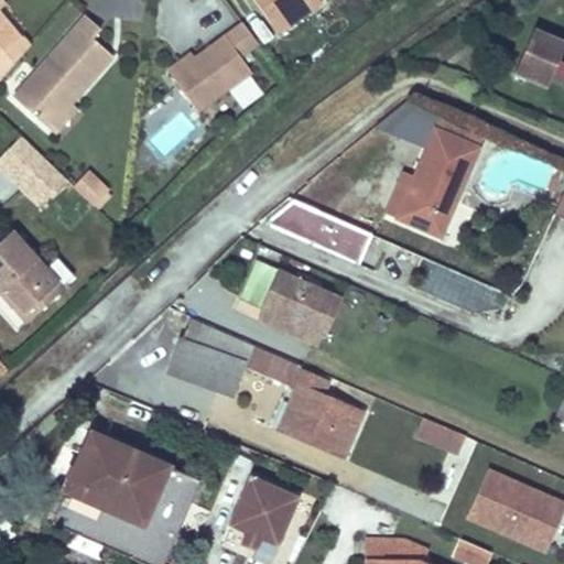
[(253,0),(269,22),(295,3),(303,14),(320,2),(317,0),(253,0)]
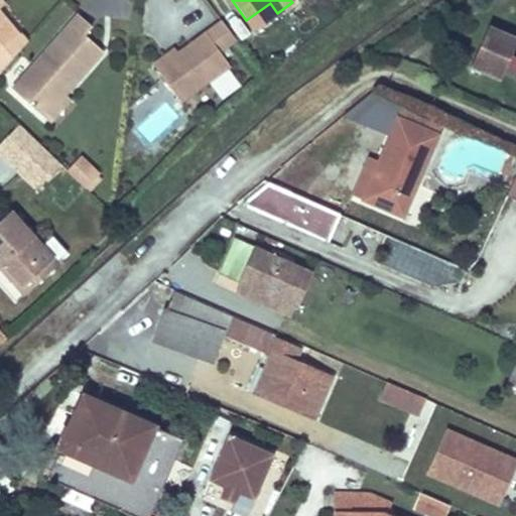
[(270,3),(246,20),(254,30),(277,13),(270,3)]
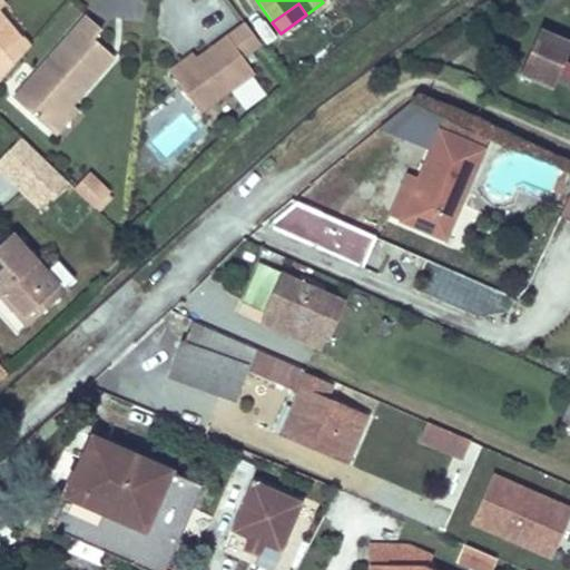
[(0,53),(21,36),(0,11),(0,53)]
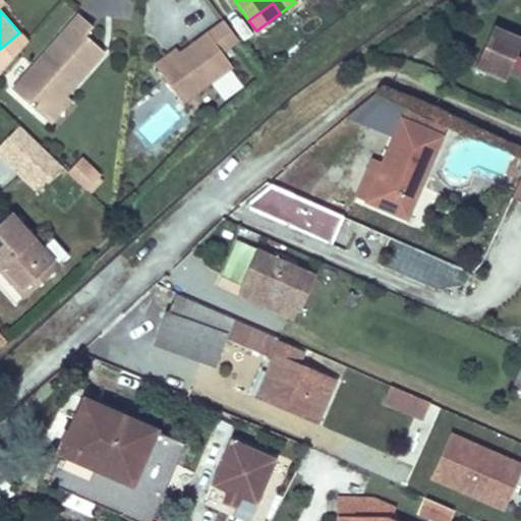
[(12,91),(45,119),(58,103),(105,52),(84,34),(92,25),(79,15),(12,91)]
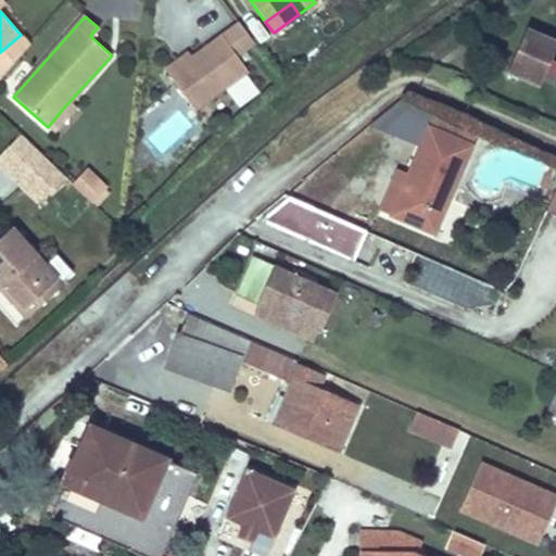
[(192,58),(168,76),(193,109),(247,70),(236,54),(254,40),(240,22),(192,58)]
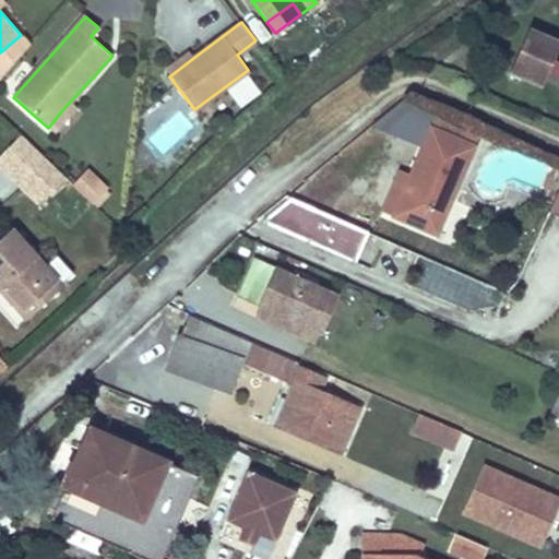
[(534,23),(515,64),(525,69),(521,79),(543,88),(552,67),(557,57),(558,52),(558,34),(554,32),(534,23)]
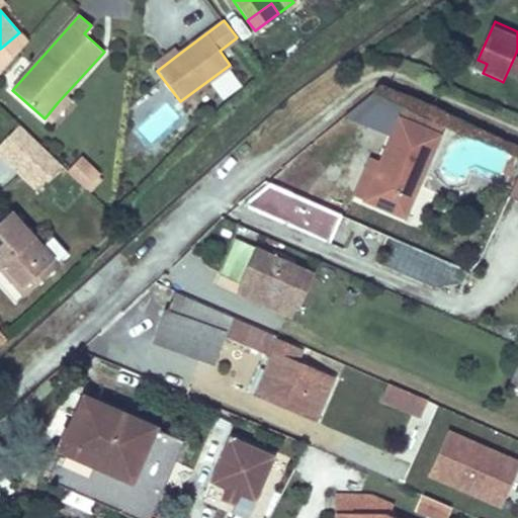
[(19,32),(0,49),(0,71),(27,41),(19,32)]
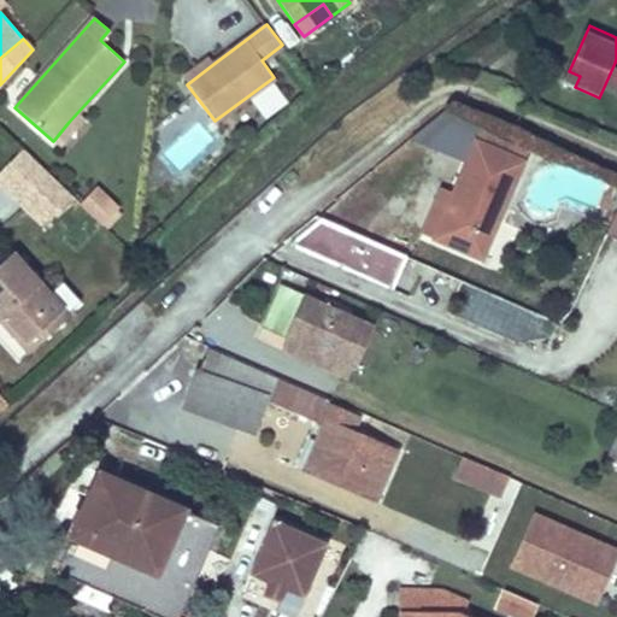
[(182,77),(187,84),(213,64),(209,58),(182,77)]
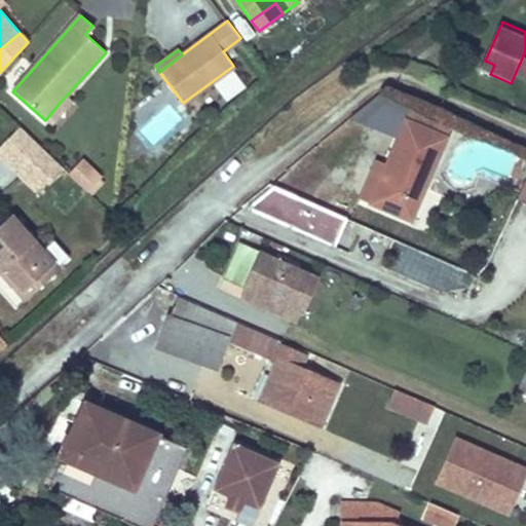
[(494,65),(485,61),(481,69),(490,74),(494,65)]
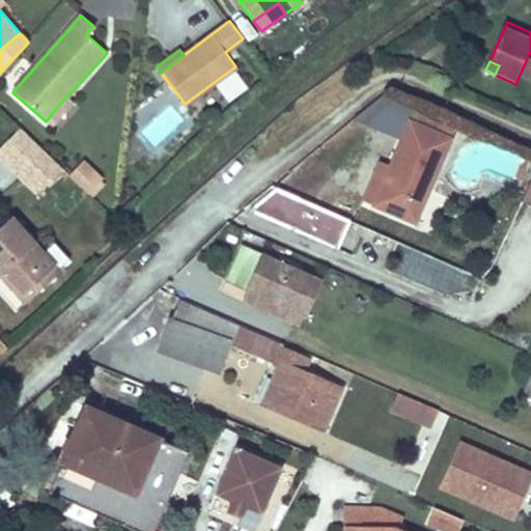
[(59,105),(46,121),(52,126),(65,110),(59,105)]
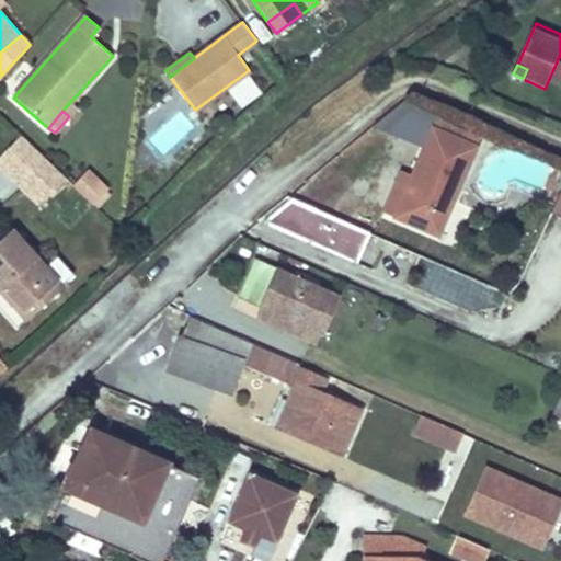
[(431,128),(392,217),(438,236),(476,148),(431,128)]
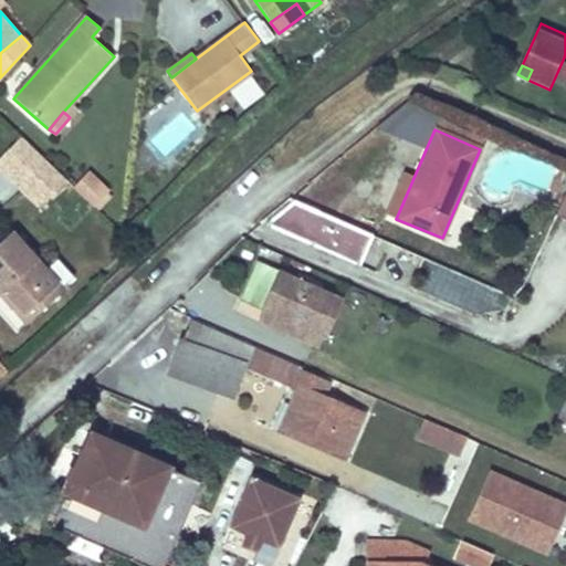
[(35,153),(11,178),(39,205),(62,179),(35,153)]
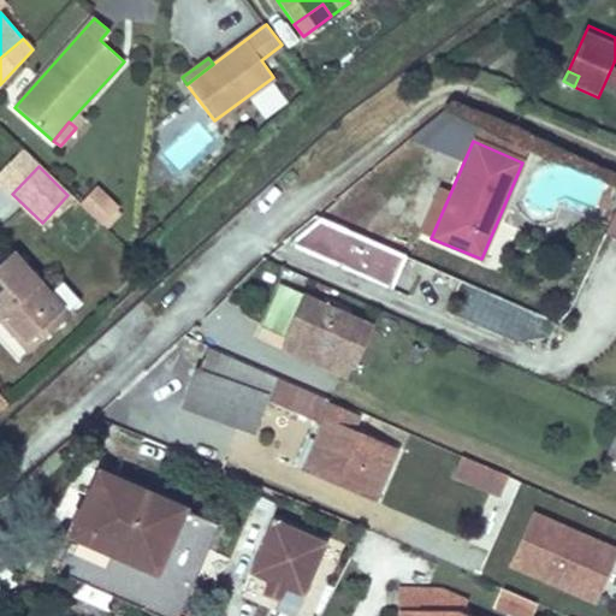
[(94,182),(76,202),(104,224),(120,203),(94,182)]
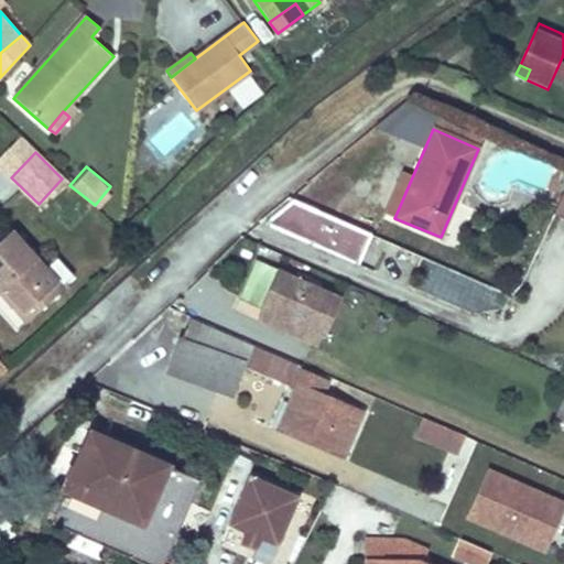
[(372,235),(293,198),(263,224),(358,268),(372,235)]
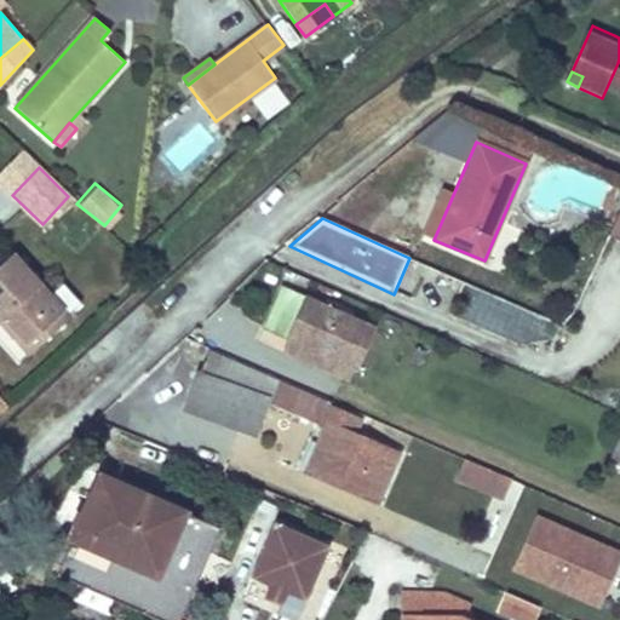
[(69,317),(11,253),(0,263),(0,320),(4,317),(15,331),(11,334),(29,354),(69,317)]
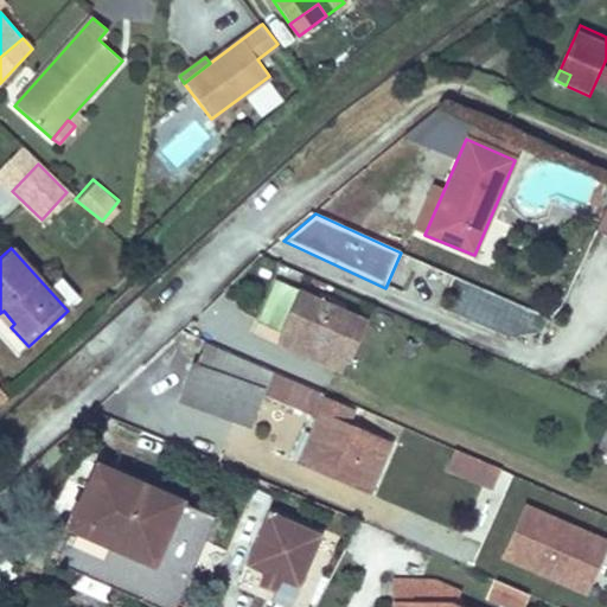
[(275,283),(259,320),(347,359),(363,323),(275,283)]
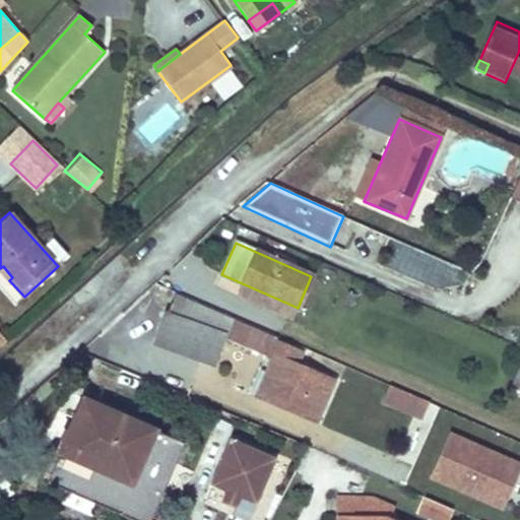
[(348,293),(344,303),(351,306),(355,296),(348,293)]
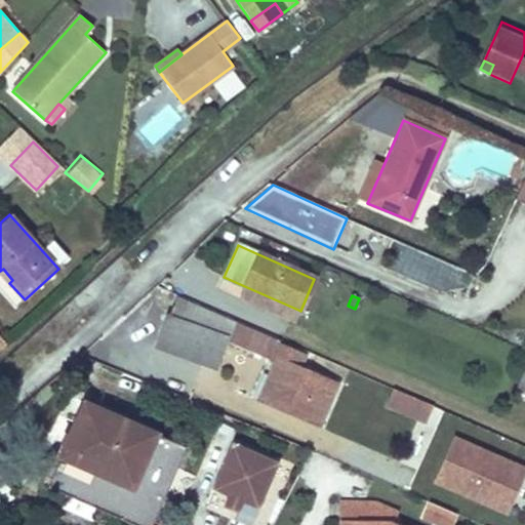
[(175,297),(168,316),(227,336),(233,321),(175,297)]
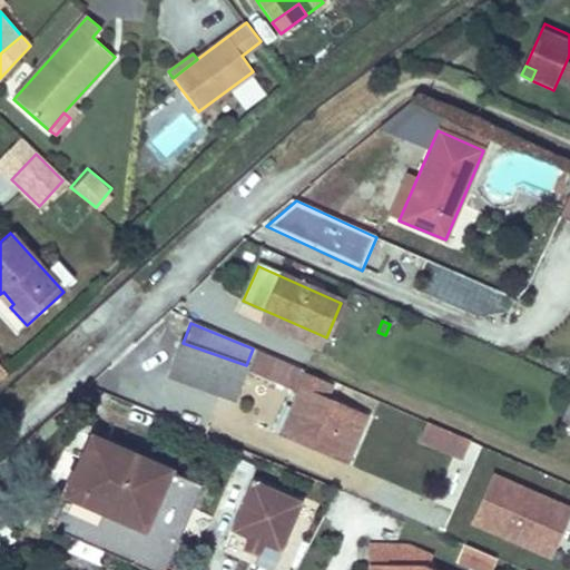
[(246,365),(183,343),(178,342),(165,377),(233,400),(245,370),(296,392),(287,414),(296,419),(288,435),(345,460),(363,418),(324,401),(330,386),(302,373),(304,369),(253,347),(253,349),(246,365)]
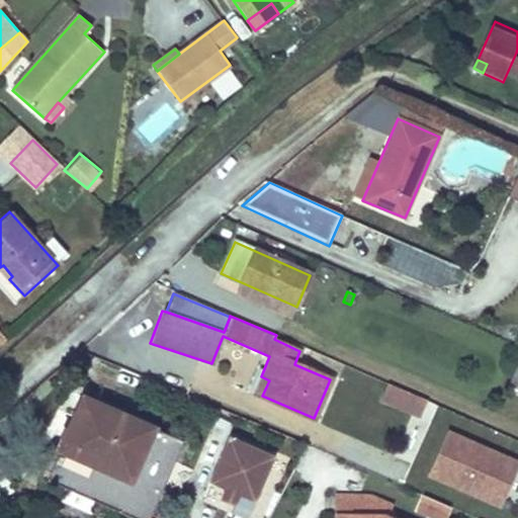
[(261,376),(254,393),(262,396),(269,380),(261,376)]
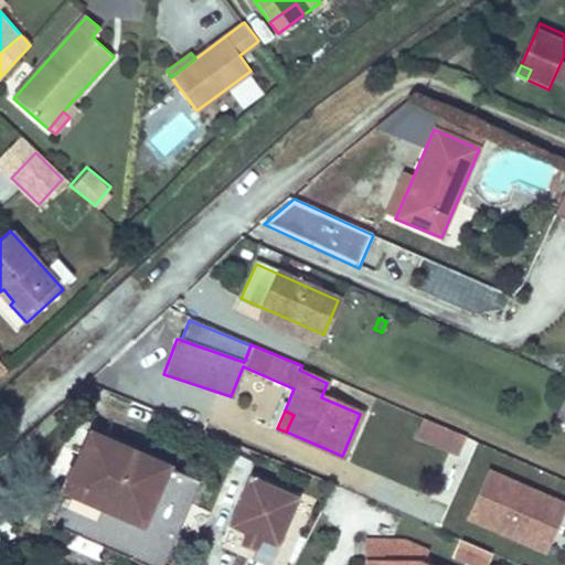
[(464,437),(423,418),(415,436),(456,455),(464,437)]
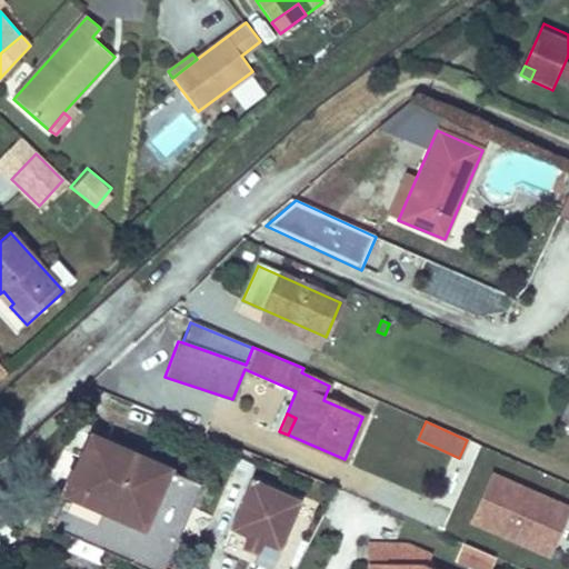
[(90,436),(50,527),(147,568),(161,568),(199,483),(90,436)]
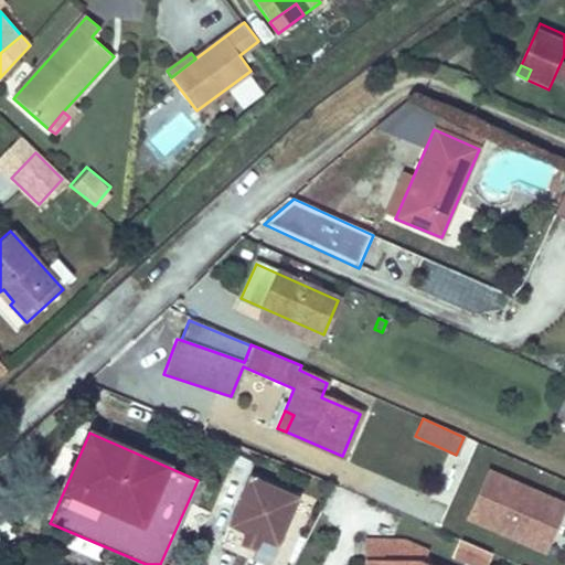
[(564,503),(488,471),(469,518),(553,553),(564,523),(564,503)]
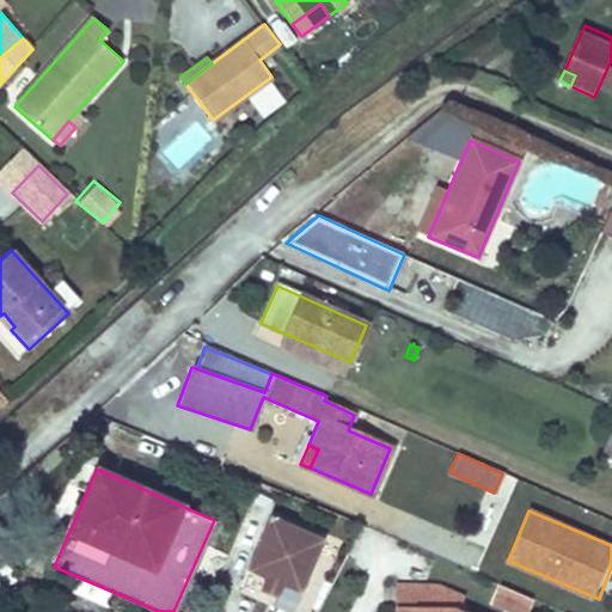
[(328,538),(276,512),(249,563),(268,573),(267,575),(280,582),(282,580),(300,589),(328,538)]
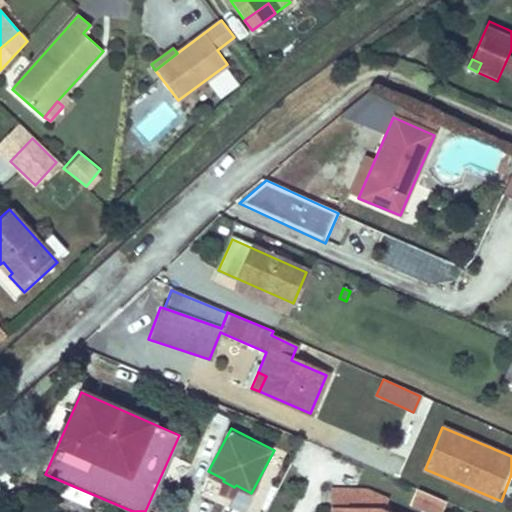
[(234,487),(223,481),(219,487),(231,494),(234,487)]
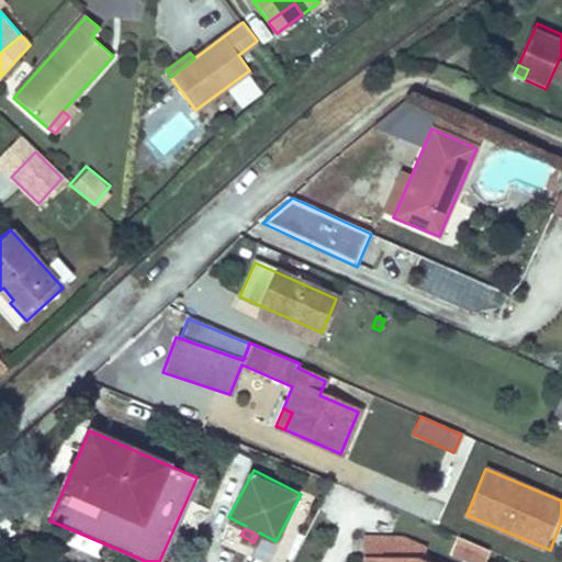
[(480,561),(487,548),(460,536),(452,554),(469,561),(480,561)]
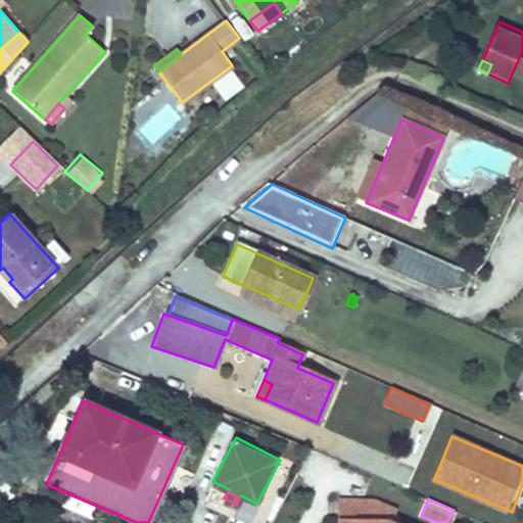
[(338,500),(337,522),(387,522),(393,511),(371,501),(338,500)]
